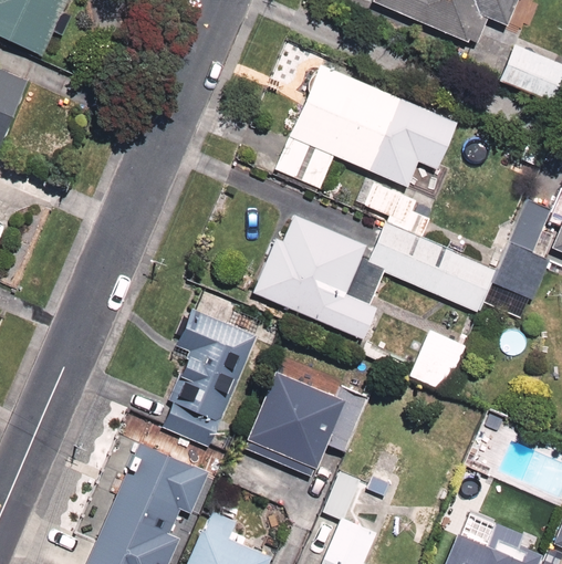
[(0,0),(0,37),(44,59),(72,0),(0,0)]
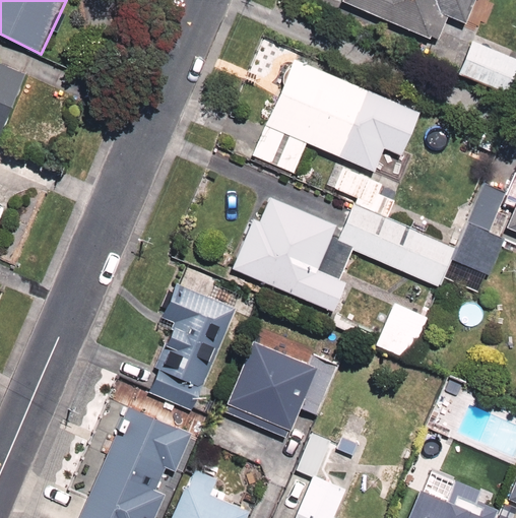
[(450,21),(466,28),(478,0),(342,0),(340,5),(440,47),(450,21)]
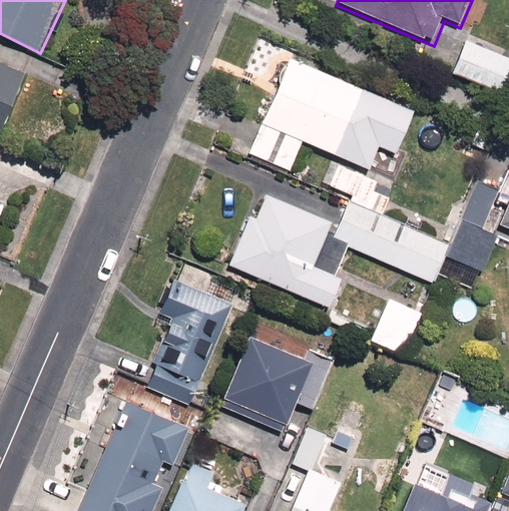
[(508,58),(465,41),(450,77),(508,101),(508,58)]
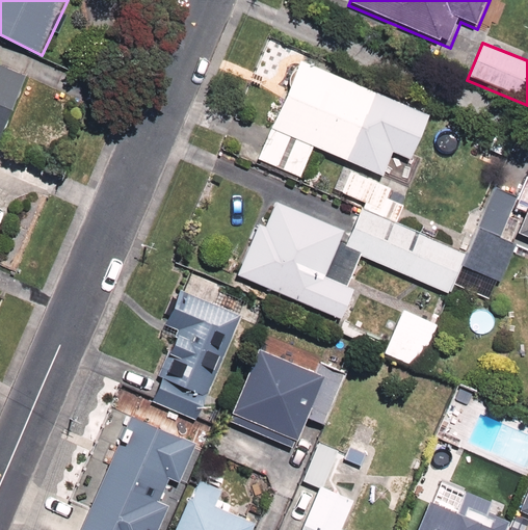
[(267,125),(271,127),(257,161),(299,180),(315,146),(385,177),(394,155),(413,163),(433,116),(297,56),(267,125)]
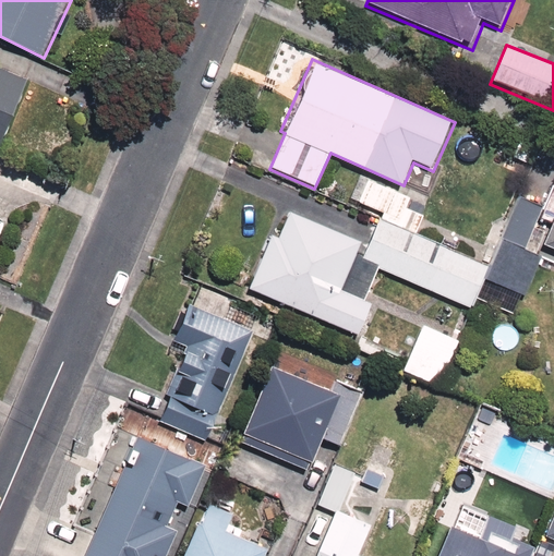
[(0,65),(0,154),(1,154),(32,80),(0,65)]
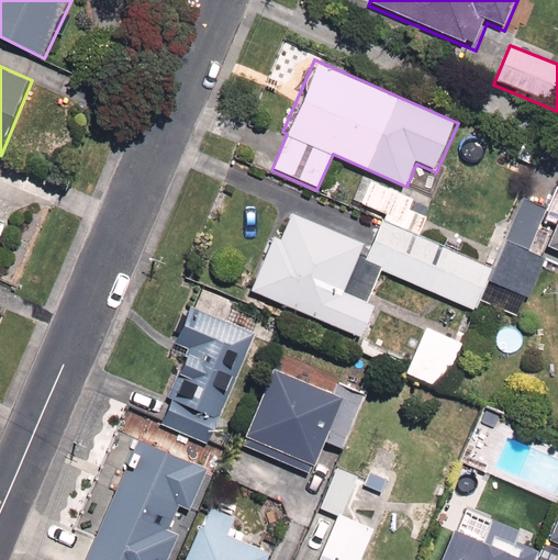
[(357,203),(383,215),(363,260),(471,311),(492,266),(475,257),(483,237),(416,208),(420,201),(369,177),(357,203)]
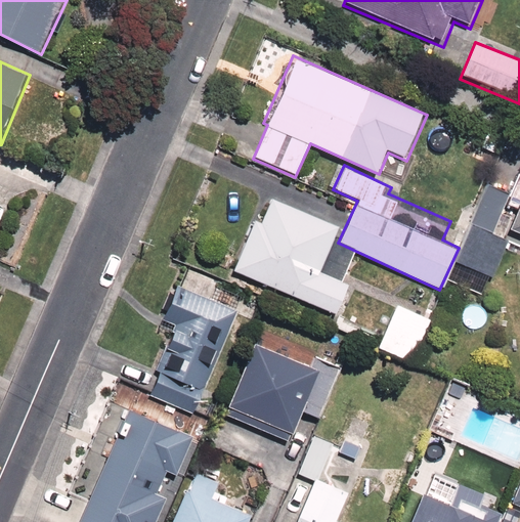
[(486,186),(473,214),(462,209),(455,224),(466,230),(460,243),(491,258),(518,202),(486,186)]
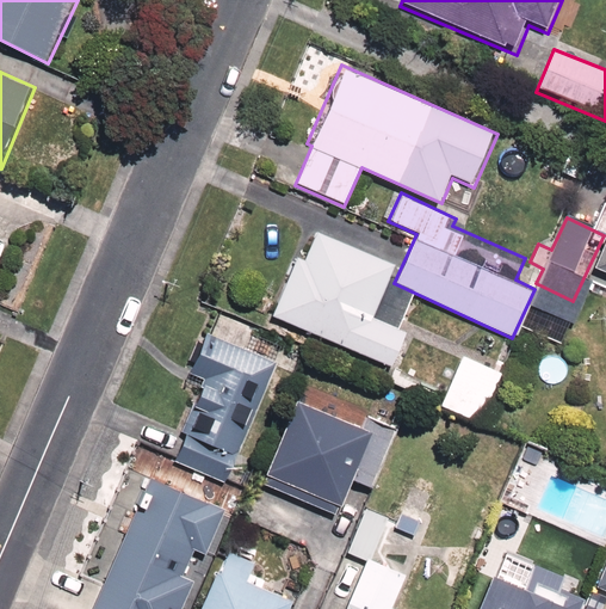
[(317,231),(305,262),(294,257),(269,319),(282,324),(360,355),(388,365),(402,328),(375,318),(397,262),(317,231)]
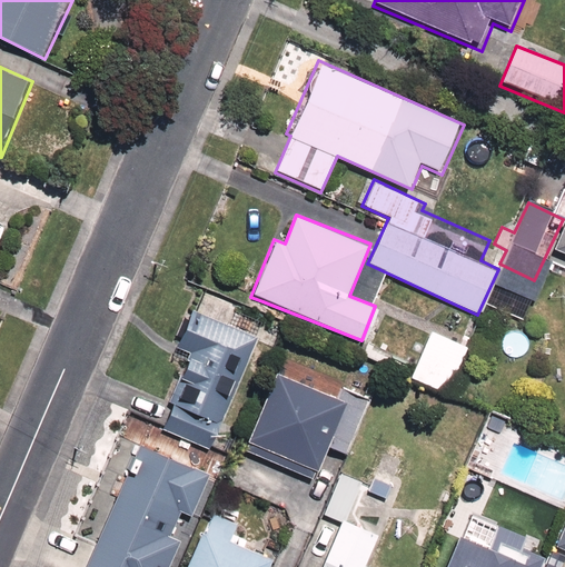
[(178,351),(169,371),(179,376),(157,428),(211,451),(258,341),(194,314),(182,341),(194,346),(189,357),(178,351)]
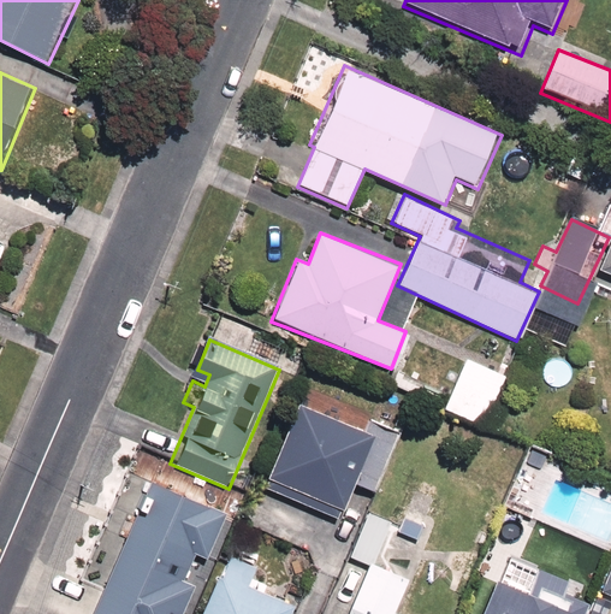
[(509,381),(468,360),(444,405),(485,425),(509,381)]
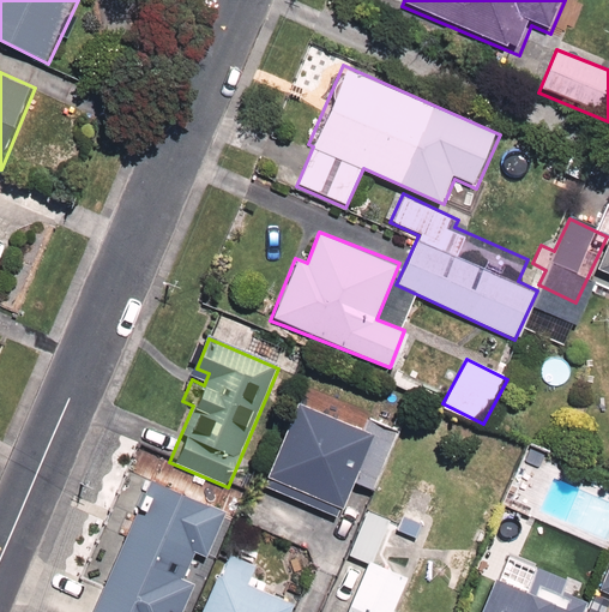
[(351,487),(372,496),(393,445),(297,405),(263,485),(338,517),(351,487)]
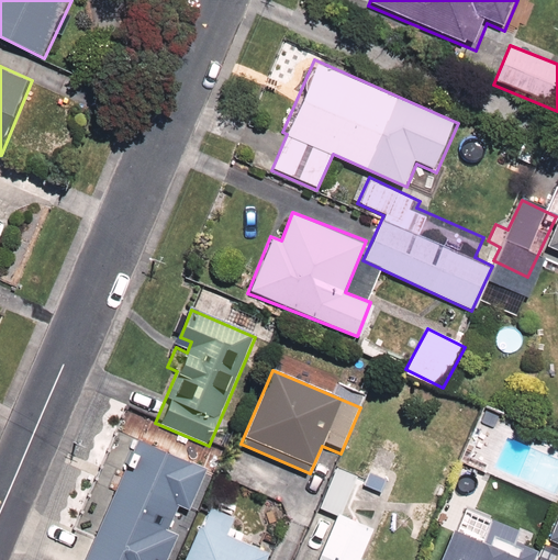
[(170,559),(210,478),(137,444),(81,559),(170,559)]
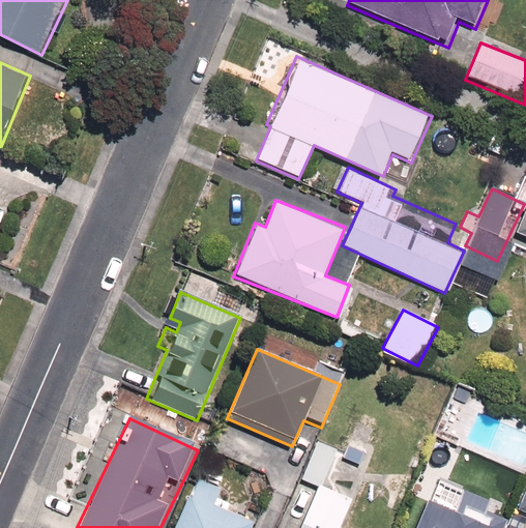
[(338,443),(318,435),(301,475),(321,484),(322,482),(338,443)]
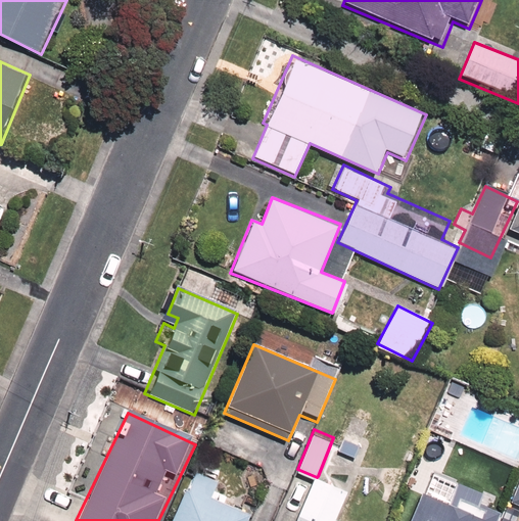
[(193,469),(184,490),(171,520),(249,520),(250,518),(215,503),(224,481),(193,469)]
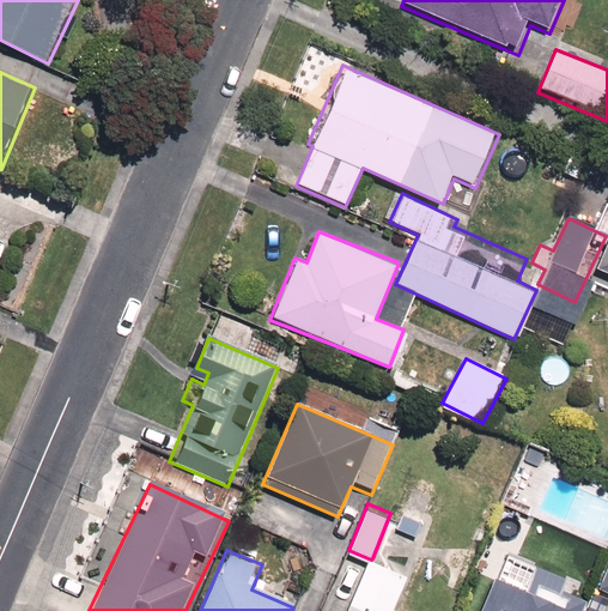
[(403,610),(397,608),(412,576),(372,558),(347,610),(403,610)]
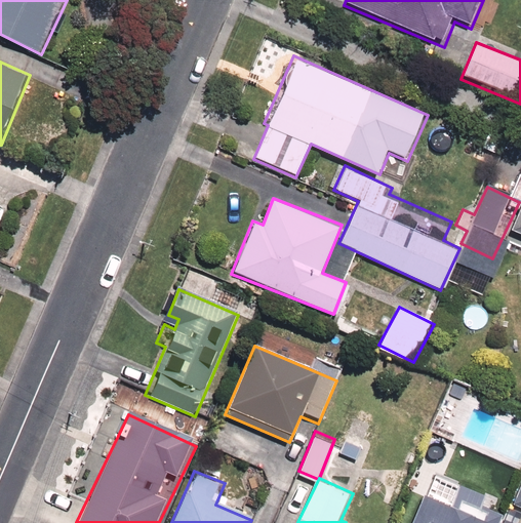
[(520,488),(512,512),(520,515),(520,488)]
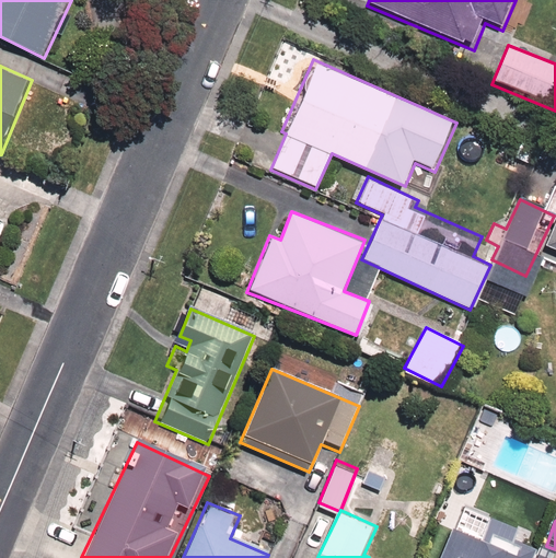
[(512,557),(453,531),(440,557),(512,557)]
